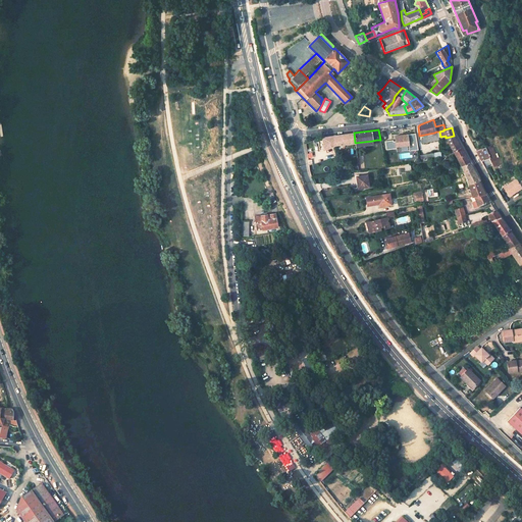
[(440,137),(439,132),(436,132),(437,133),(421,137),(422,143),(438,140),(446,138),(446,136),(440,137)]
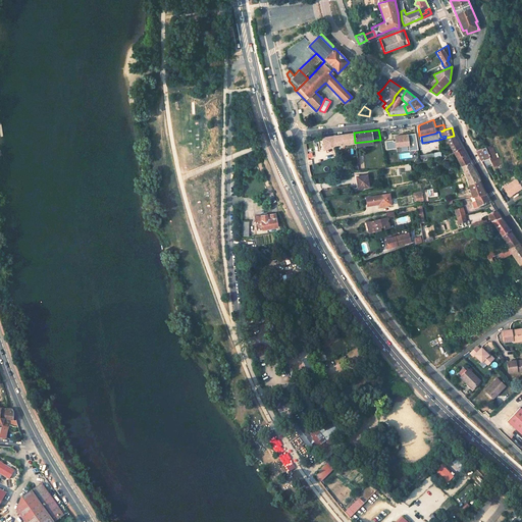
[(355,143),(354,133),(322,137),(323,150),(325,155),(333,152),(331,147),(335,145),(340,145),(345,144),(355,143)]
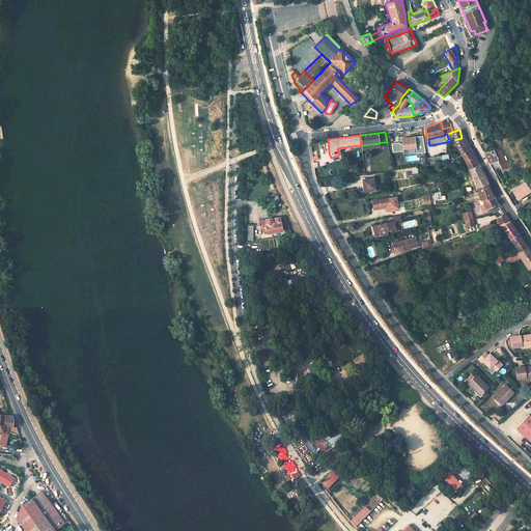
[(424,146),(423,135),(401,138),(402,149),(424,146)]
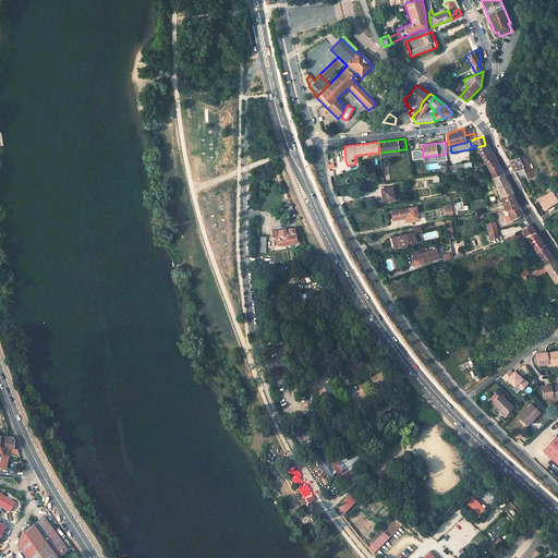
[(486,147),(485,145),(476,147),(478,153),(484,162),(492,158),(486,147)]
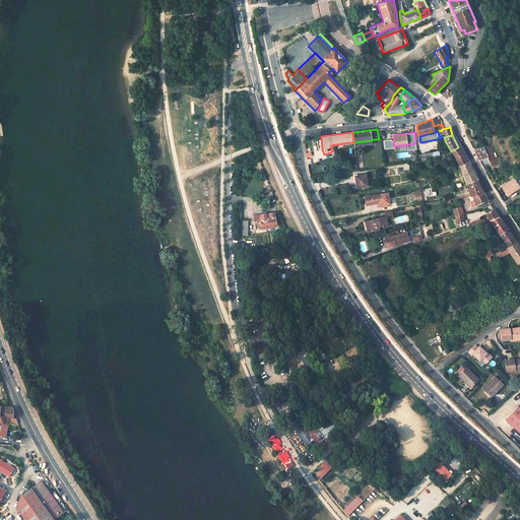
[(495,158),(490,147),(488,148),(486,146),(483,147),(474,150),(483,169),(491,166),(490,164),(489,161),(495,158)]
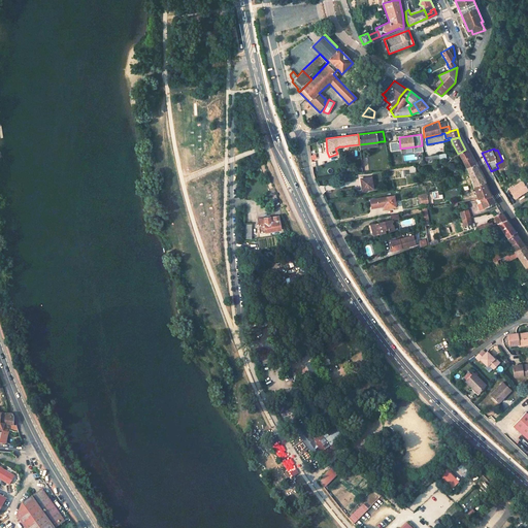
[(474,164),(465,150),(458,154),(461,160),(465,168),(474,164)]
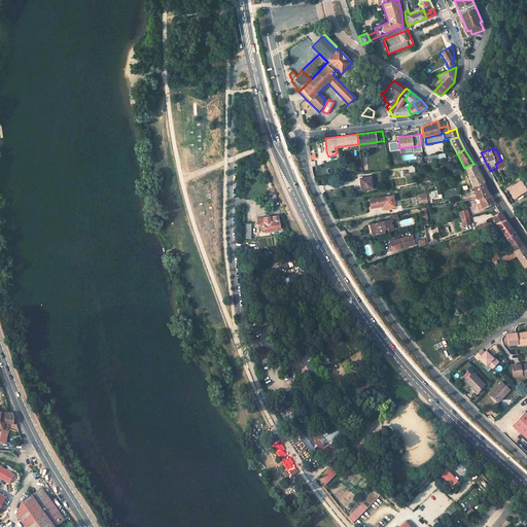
[(446,160),(445,152),(424,156),(425,164),(446,160)]
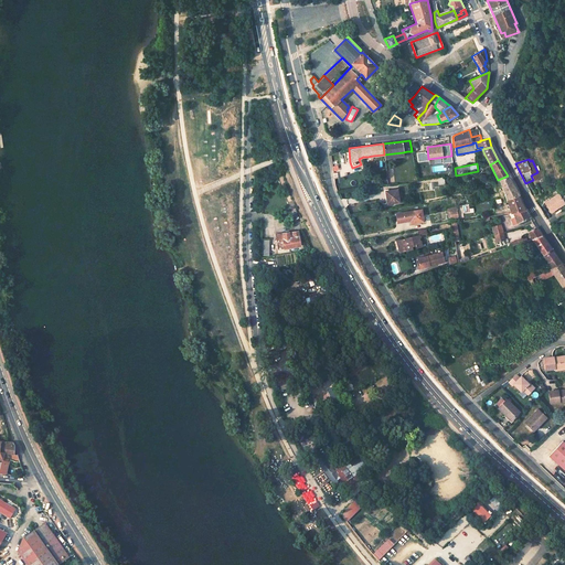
[(519,194),(508,176),(498,180),(503,190),(509,208),(522,203),(518,195),(519,194)]
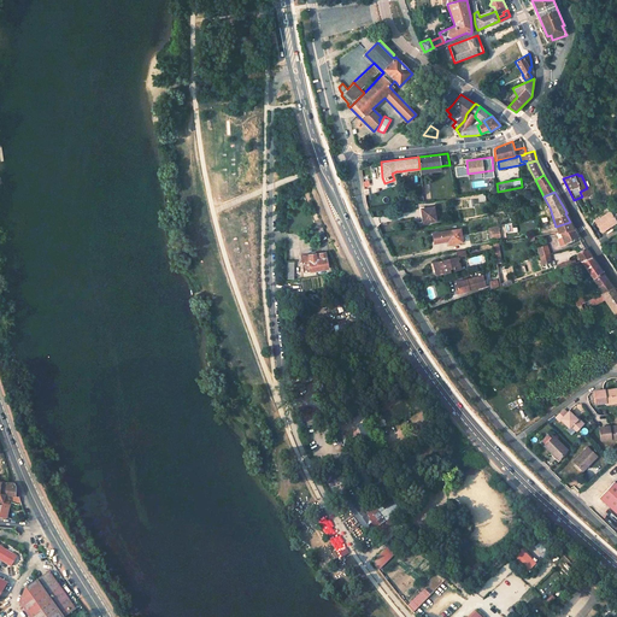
[(434,210),(434,205),(419,207),(422,223),(436,221),(435,217),(440,216),(439,210),(434,210)]
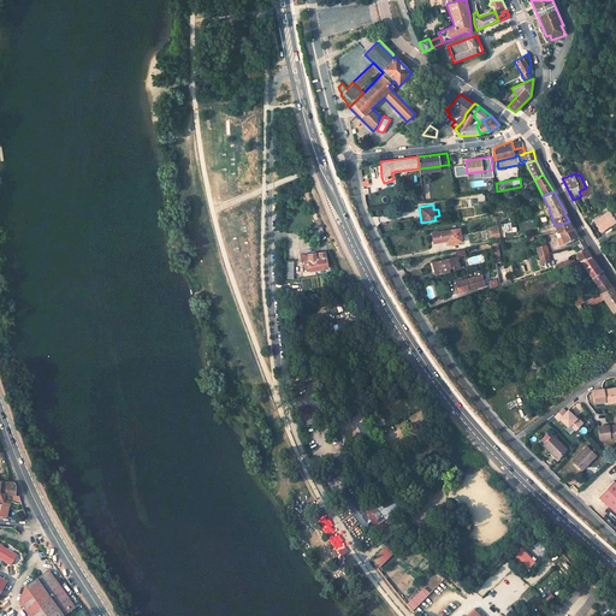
[(615,220),(609,212),(593,221),(600,232),(610,226),(609,224),(615,220)]
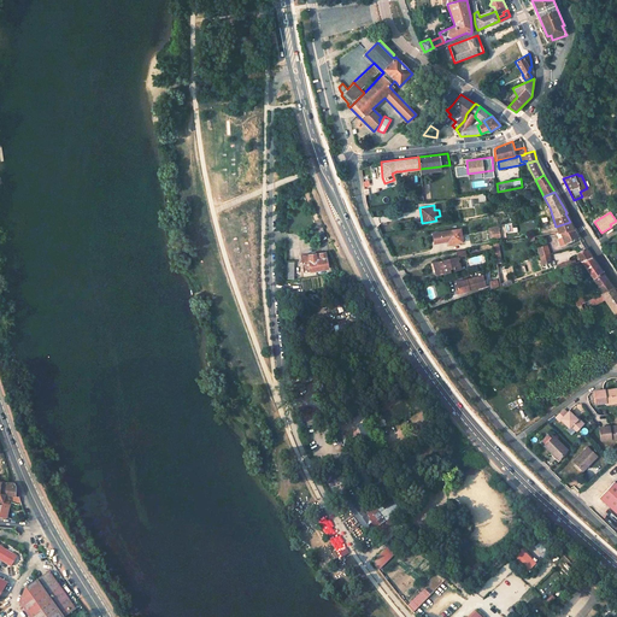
[(574,229),(570,222),(556,227),(557,233),(560,231),(574,229)]
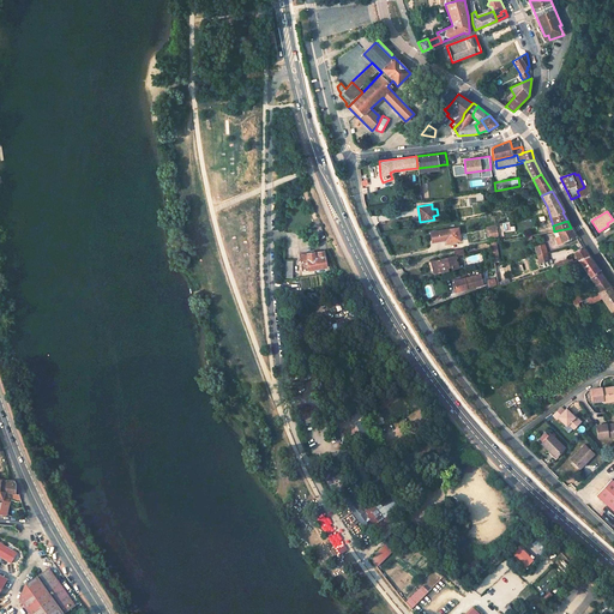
[(489,229),(497,228),(495,226),(486,228),(487,238),(491,238),(489,229)]
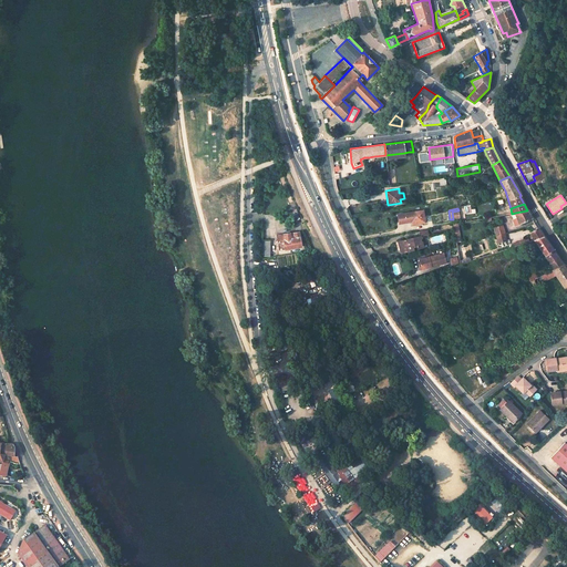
[(422,209),(395,214),(398,223),(411,220),(412,224),(424,222),(422,209)]
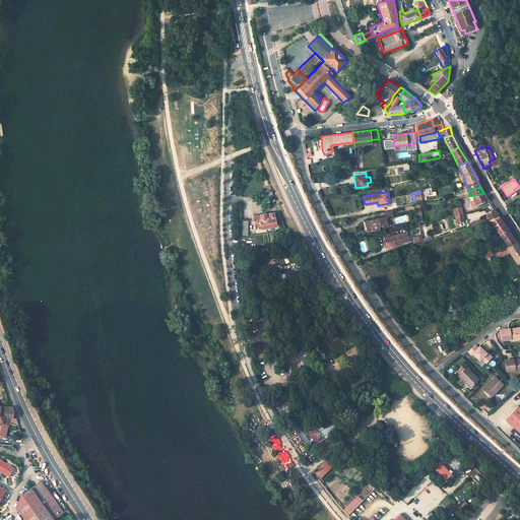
[(484,194),(483,193),(472,195),(475,205),(488,199),(484,194)]
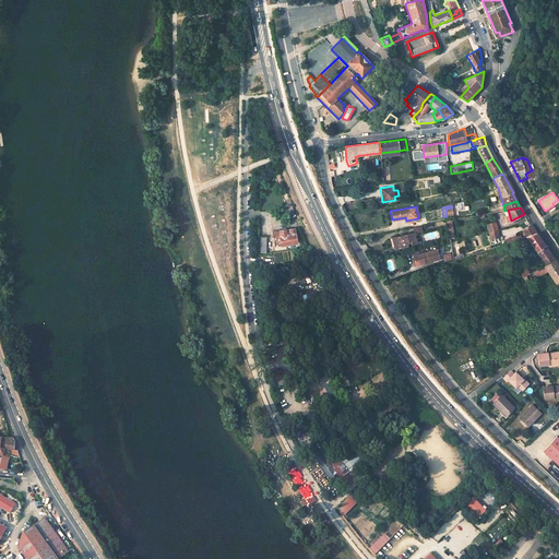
[(486,224),(488,233),(497,229),(495,222),(486,224)]
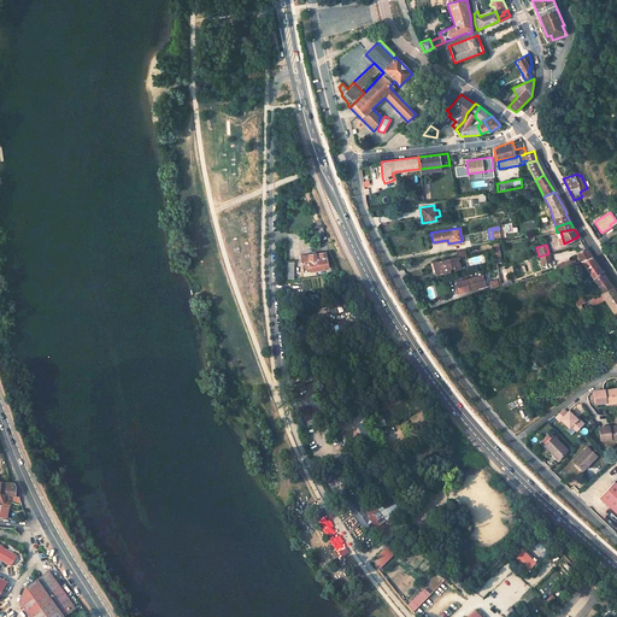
[(592,258),(586,247),(576,253),(581,262),(592,258)]
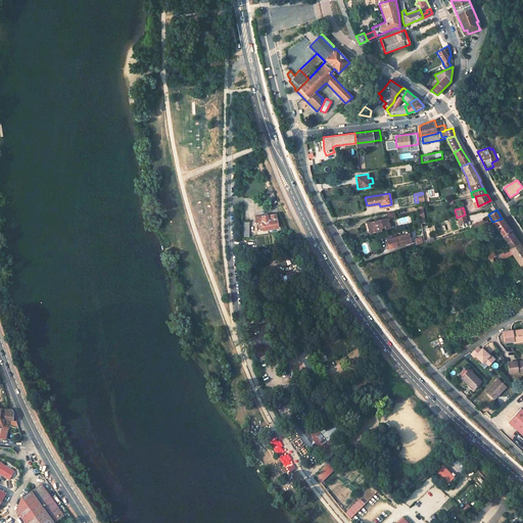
[(278,227),(276,214),(254,217),(256,231),(278,227)]
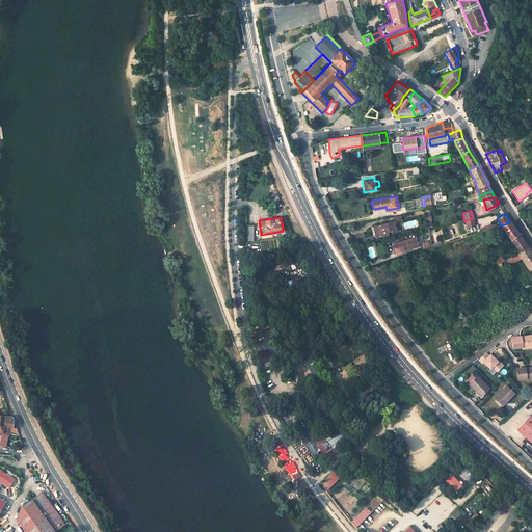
[(467,228),(475,225),(473,218),(464,221),(467,228)]
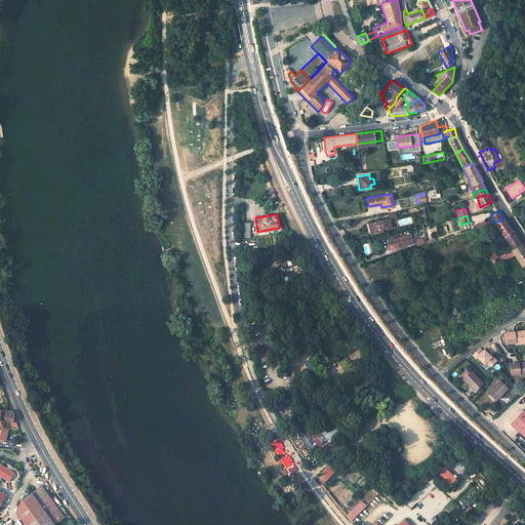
[(392,229),(389,218),(384,219),(384,221),(380,223),(380,220),(369,224),(371,234),(382,231),(382,229),(386,228),(386,230),(392,229)]
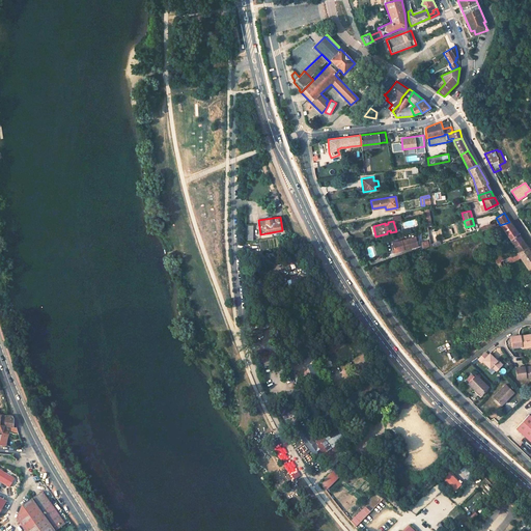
[(518,234),(509,222),(500,225),(510,240),(518,234)]
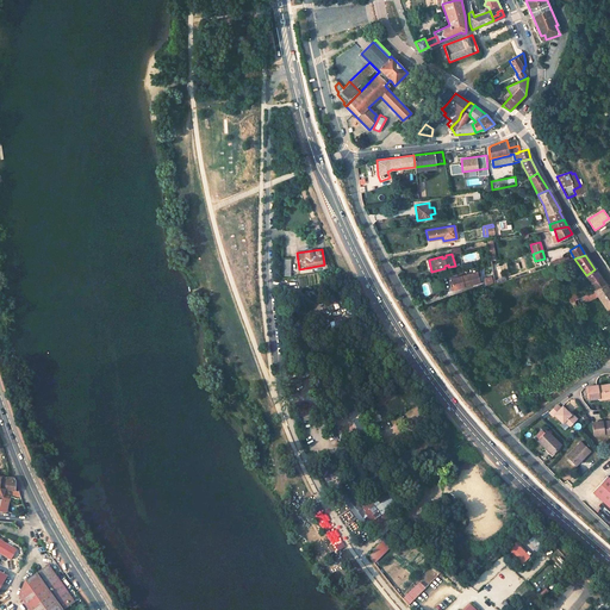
[(605,285),(595,269),(586,275),(595,287),(596,290),(605,285)]
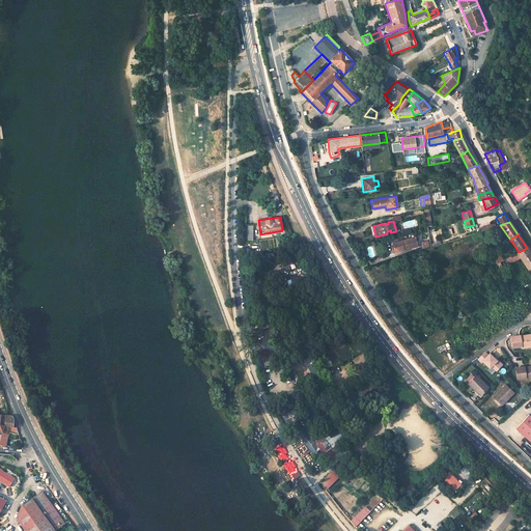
[(417,246),(415,238),(392,243),(392,245),(391,245),(393,252),(417,246)]
